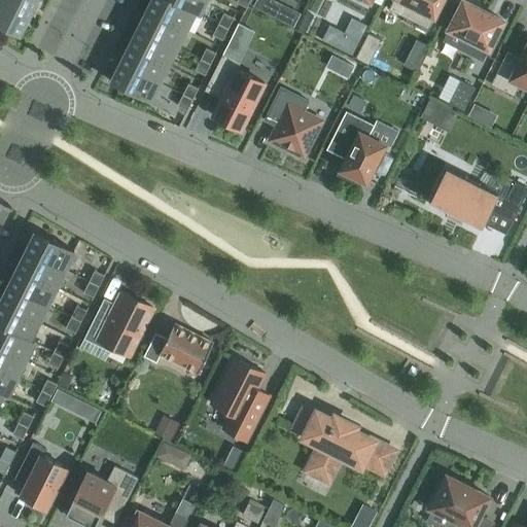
[(35,0),(0,0),(0,2),(28,16),(35,0)]
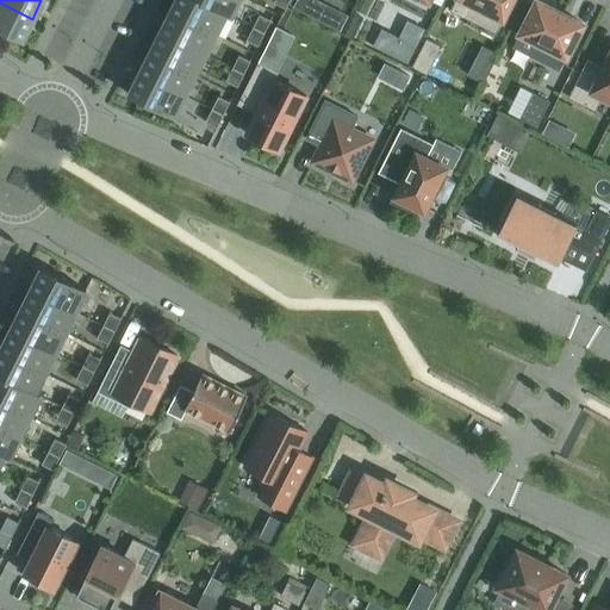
[(229,17),(230,16),(198,0),(176,0),(172,12),(215,33),(224,14),(229,17)]
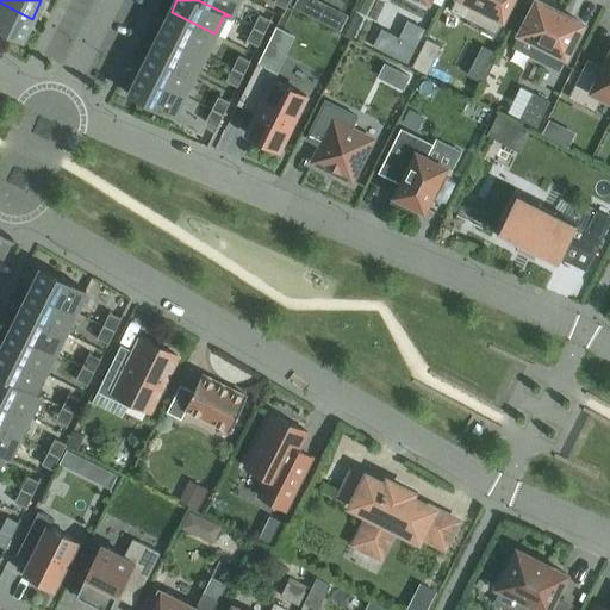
[(198,0),(230,16),(237,0),(198,0)]
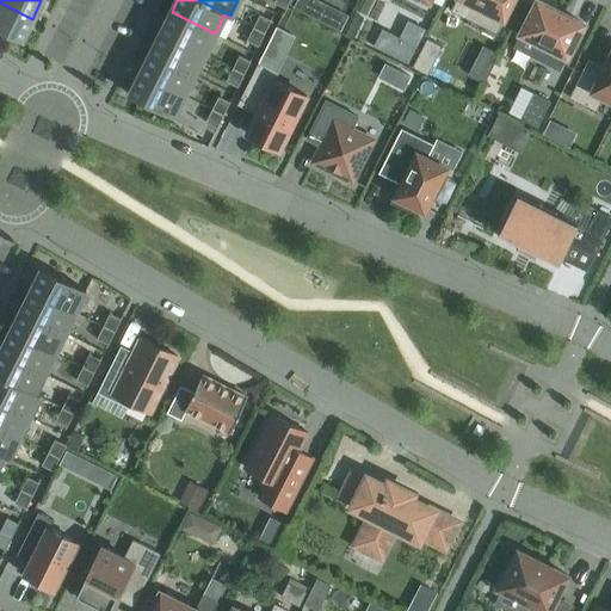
[(504,20),(513,0),(456,0),(451,11),(463,17),(470,4),(504,20)]
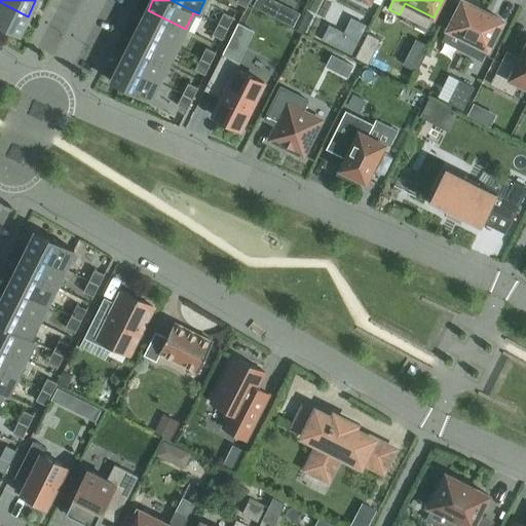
[(293,27),(300,12),(276,1),(269,15),(293,27)]
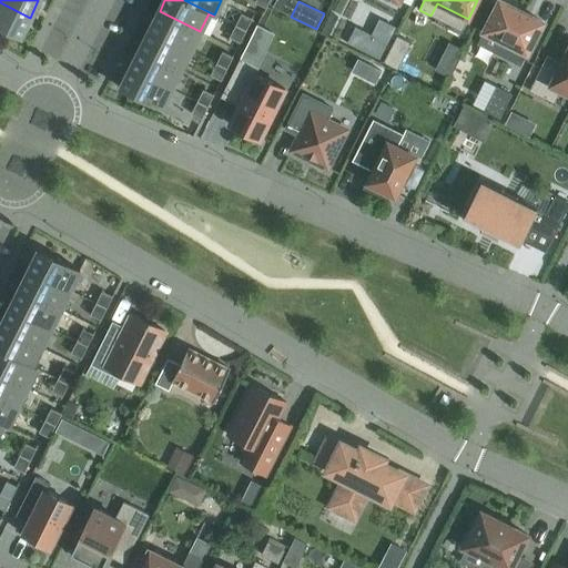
[(527,53),(543,22),(499,1),(484,31),(500,40),(494,52),(520,66),(526,52),(527,53)]
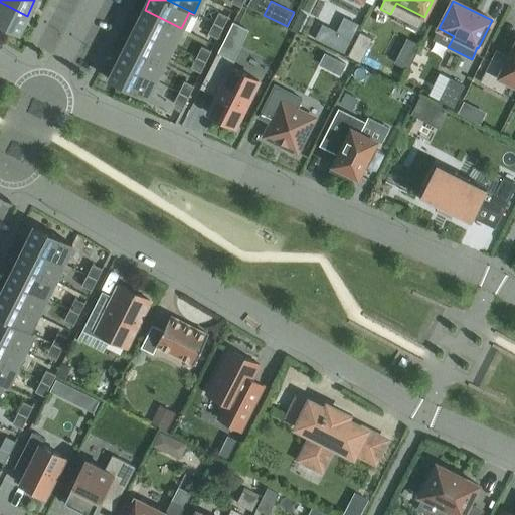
[(27,16),(0,2),(0,24),(17,34),(27,16)]
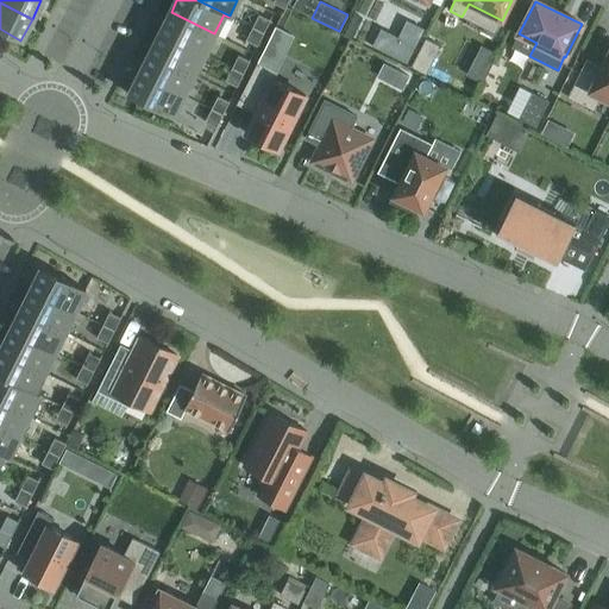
[(203,54),(214,33),(171,12),(161,32),(203,54)]
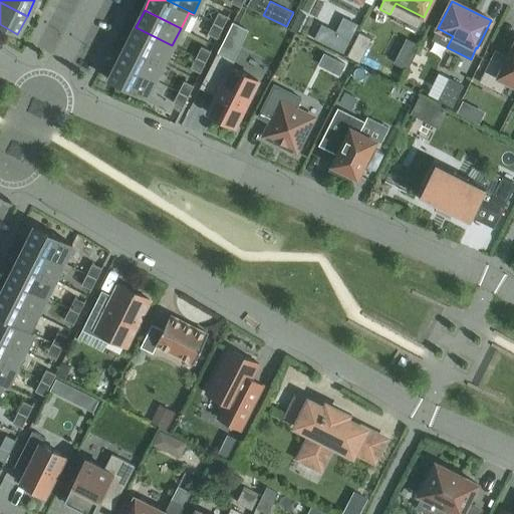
[(298,10),(290,28),(296,31),(304,13),(298,10)]
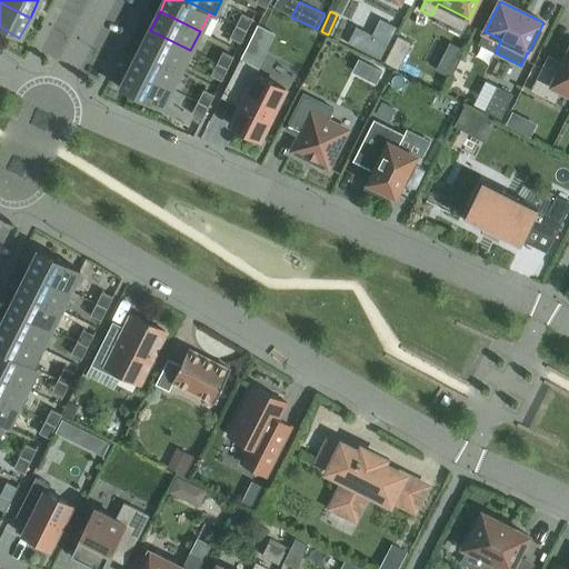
[(236,26),(247,31),(252,19),(241,13),(236,26)]
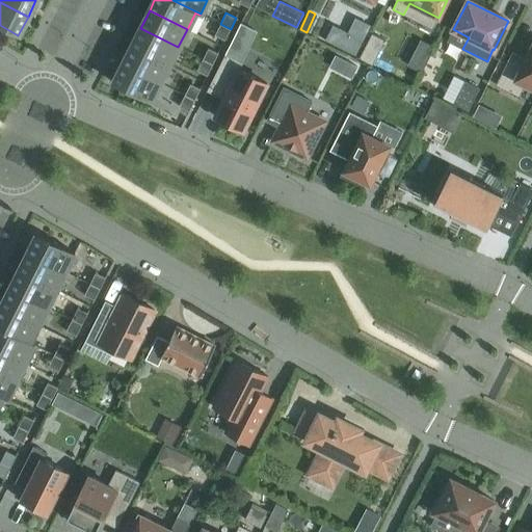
[(344,45),(356,53),(371,30),(357,22),(344,45)]
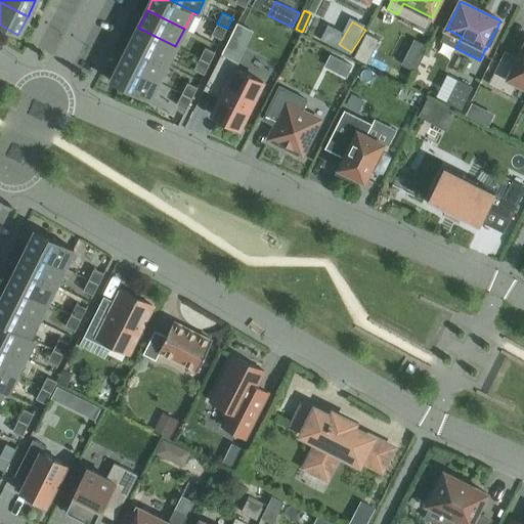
[(217,24),(211,35),(221,40),(227,29),(217,24)]
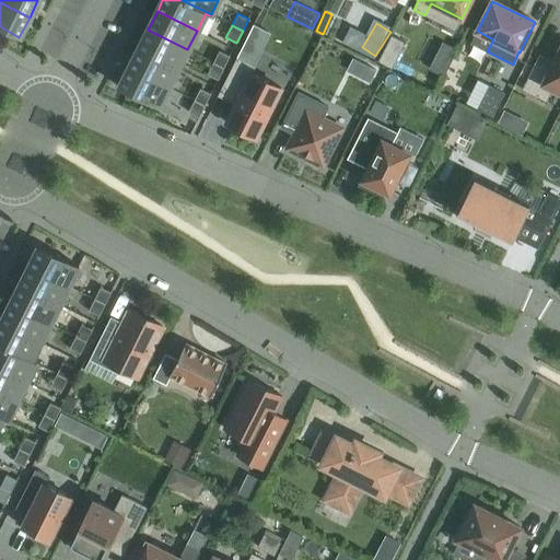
[(270,33),(253,25),(247,36),(265,44),(270,33)]
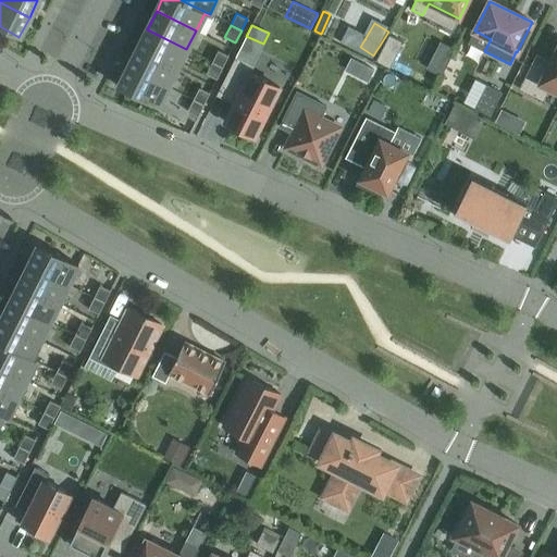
[(177,69),(186,49),(147,29),(137,48),(177,69)]
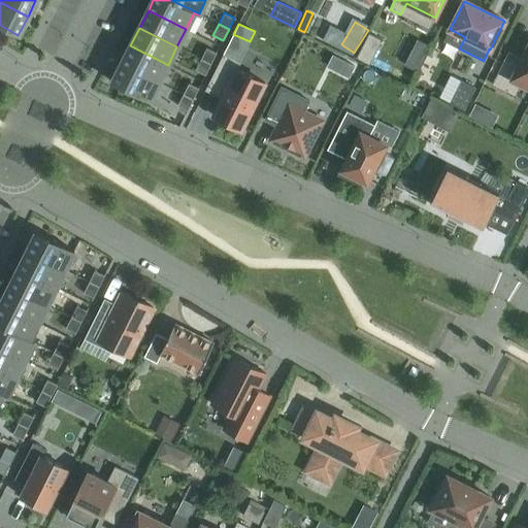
[(368,32),(356,57),(368,63),(381,38),(368,32)]
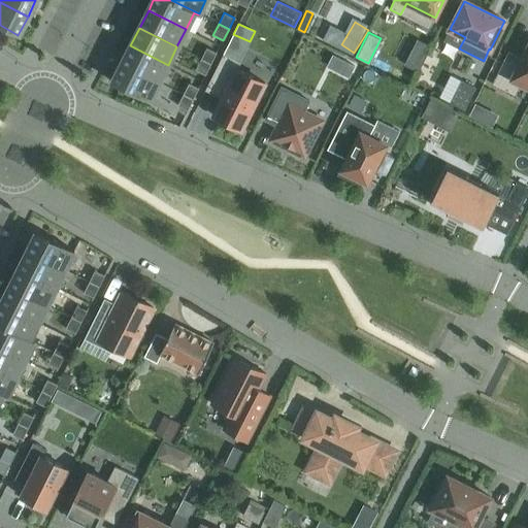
[(527,88),(527,43),(517,66),(504,60),(492,85),(514,95),(520,84),(527,88)]
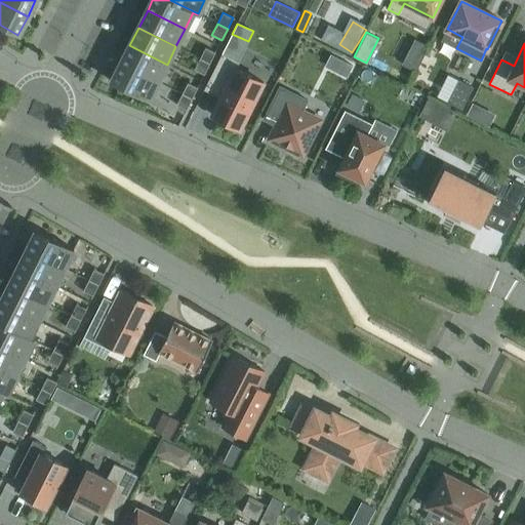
[(121,64),(158,82),(167,65),(129,45),(121,64)]
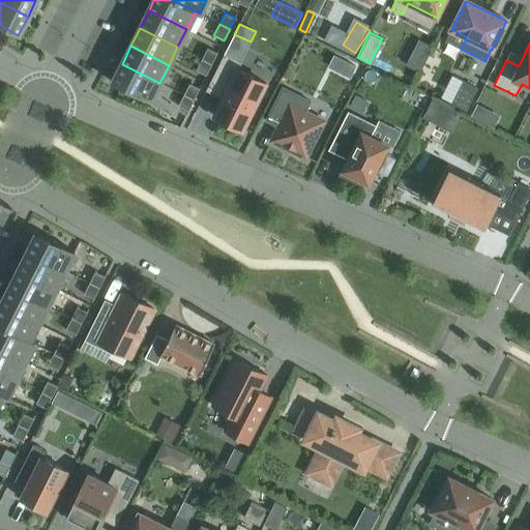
[(201,59),(211,64),(217,53),(207,48),(201,59)]
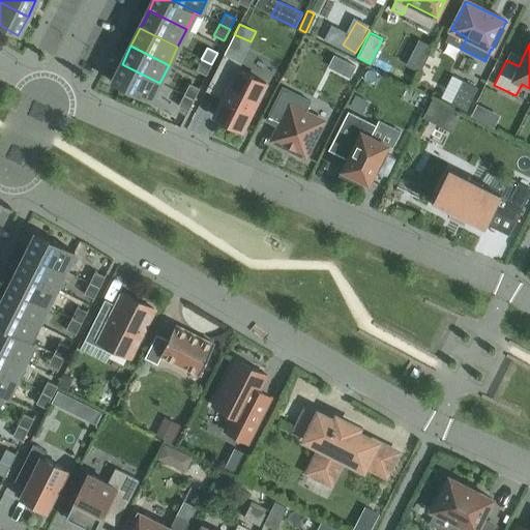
[(241,64),(224,55),(208,85),(225,93),(214,116),(242,129),(266,83),(238,69),(241,64)]
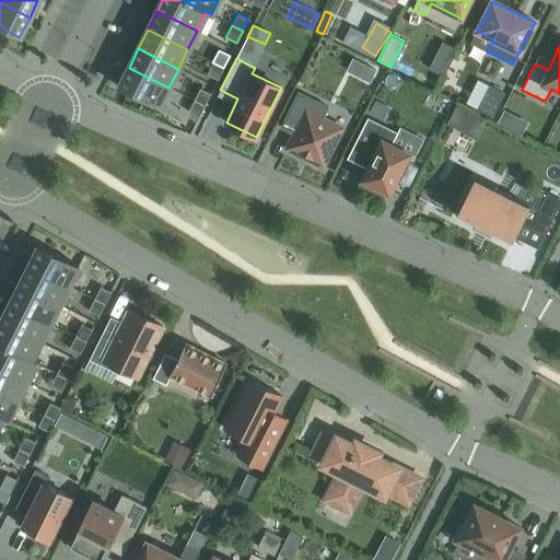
[(223,68),(212,62),(207,74),(218,80),(223,68)]
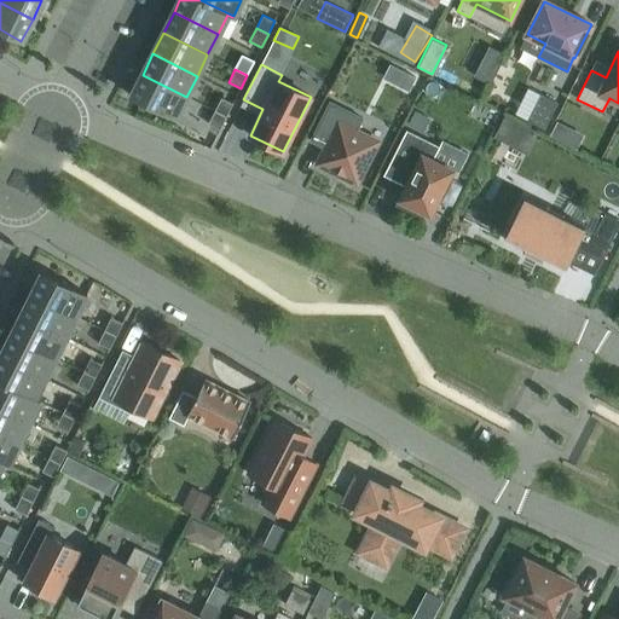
[(175,119),(186,97),(143,75),(132,97),(175,119)]
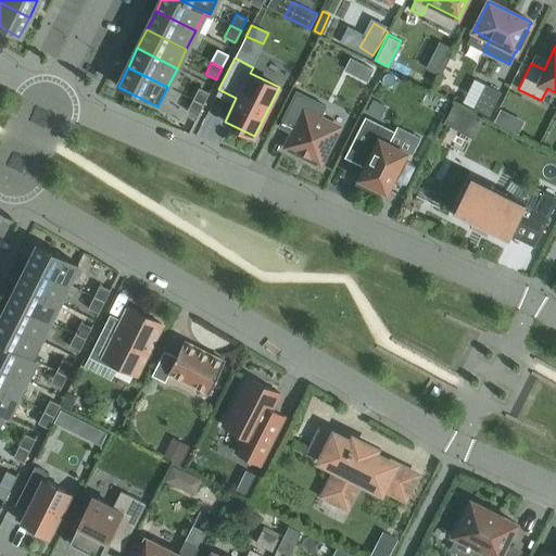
[(470,70),(456,92),(471,102),(485,78),(470,70)]
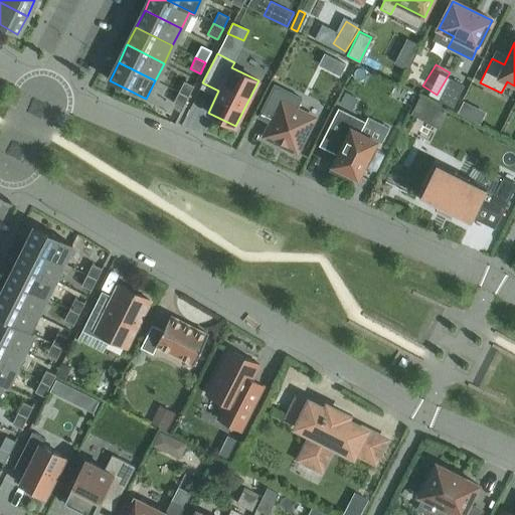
[(465,84),(451,77),(440,99),(454,106),(465,84)]
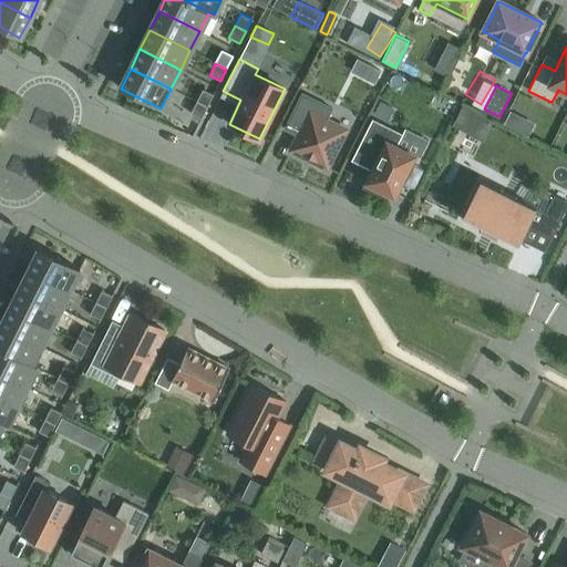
[(196,101),(207,106),(214,95),(203,90),(196,101)]
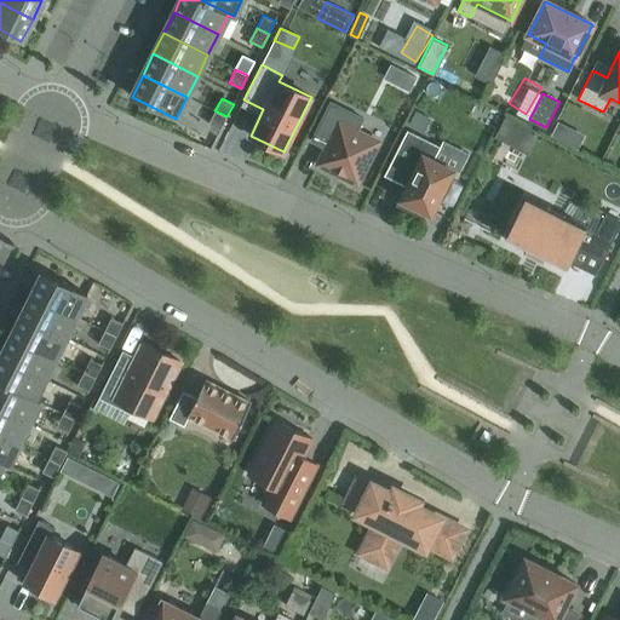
[(363,119),(331,102),(311,141),(326,149),(317,164),(357,184),(379,142),(357,131),(363,119)]
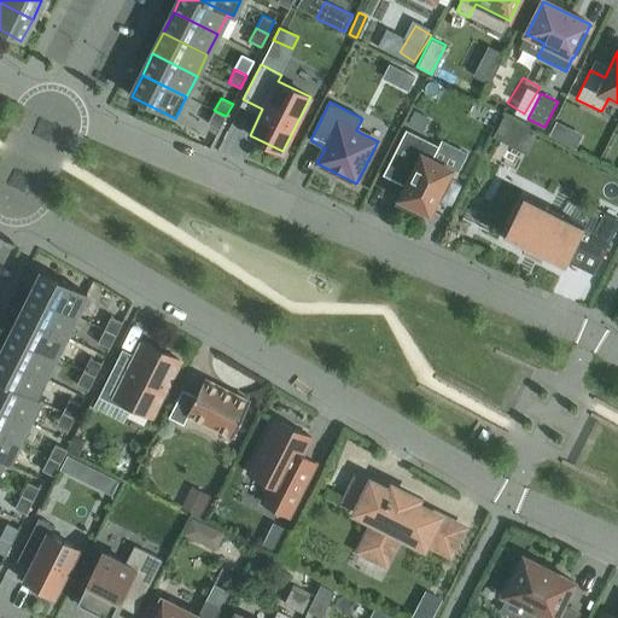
[(214,110),(208,123),(220,129),(226,116),(214,110)]
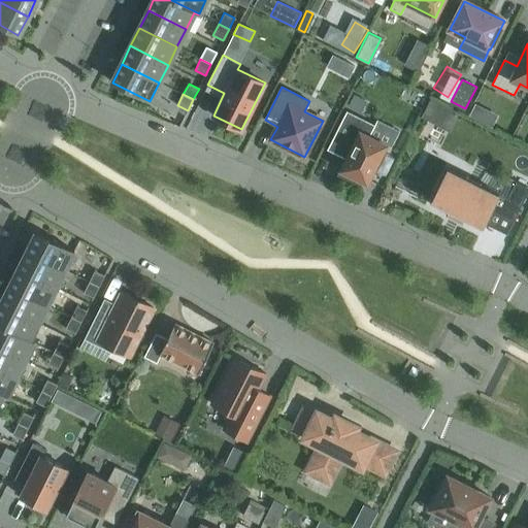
[(354,94),(348,106),(360,112),(366,100),(354,94)]
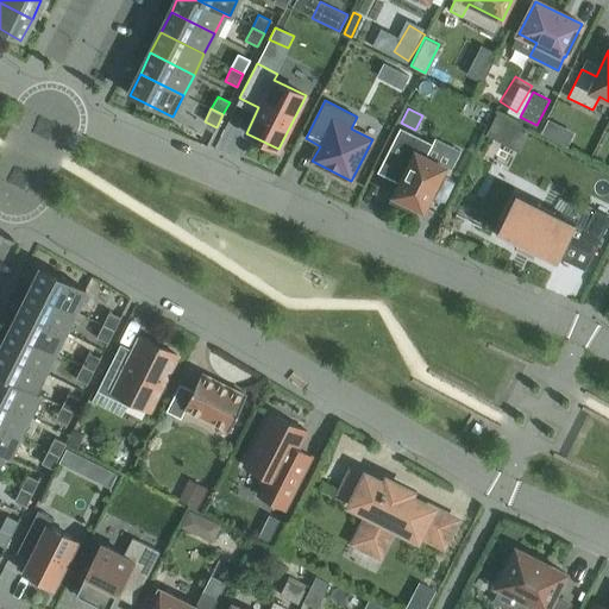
[(497,113),(485,136),(498,142),(510,119),(497,113)]
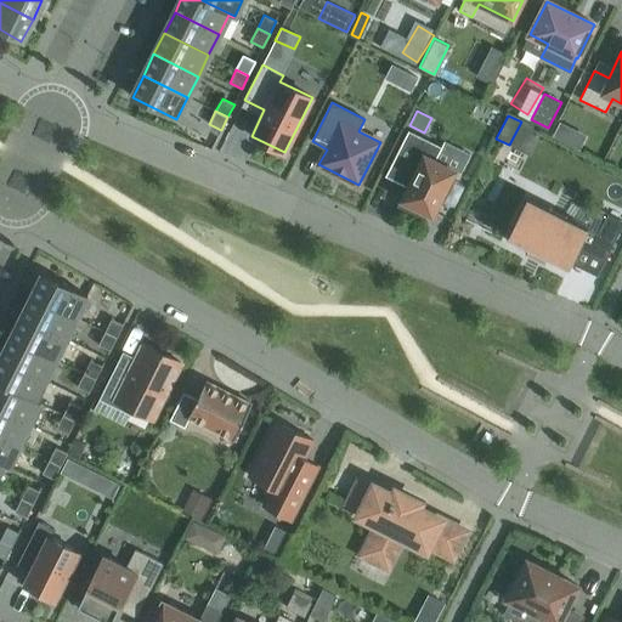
[(588,136),(560,123),(554,136),(581,150),(588,136)]
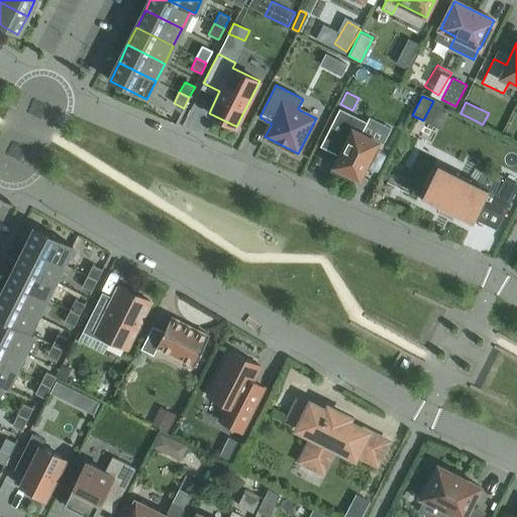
[(345,179),(353,176),(359,179),(378,142),(360,133),(367,122),(339,109),(323,141),(341,150),(330,172),(345,179)]
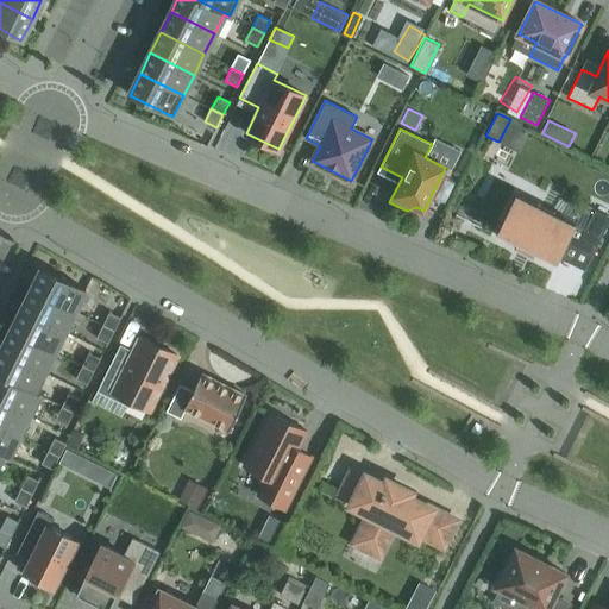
[(535,252),(556,263),(567,239),(594,252),(608,220),(608,215),(595,209),(585,228),(515,194),(496,233),(516,244),(515,246),(514,246),(514,248),(533,258),(534,256),(533,256),(535,252)]
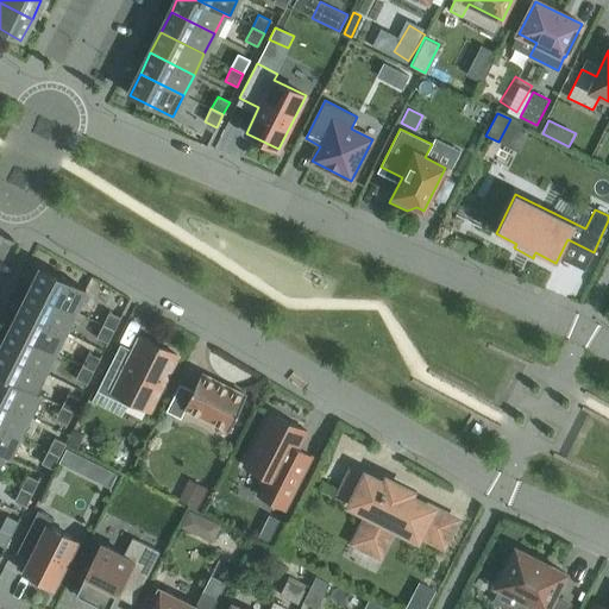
[(31,289),(75,311),(86,289),(43,268),(31,289)]
